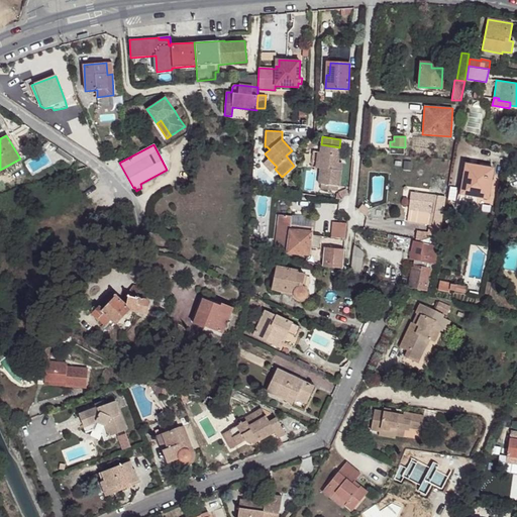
[(339,147),(321,144),(318,168),(320,169),(319,183),(321,184),(320,189),(337,191),(338,186),(339,186),(341,171),(337,170),(338,163),(339,147)]
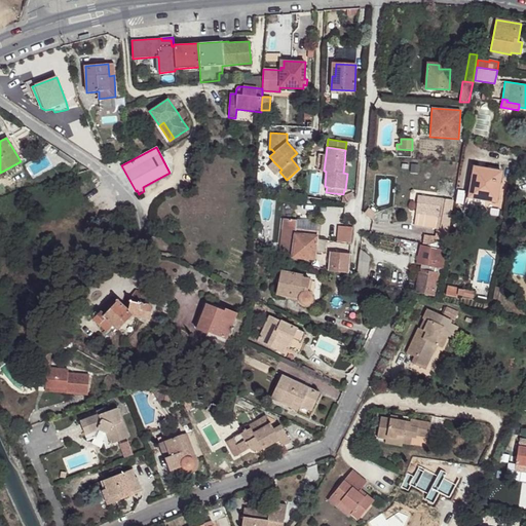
[(279,172),(282,170),(273,161),(268,166),(275,175),(279,172)]
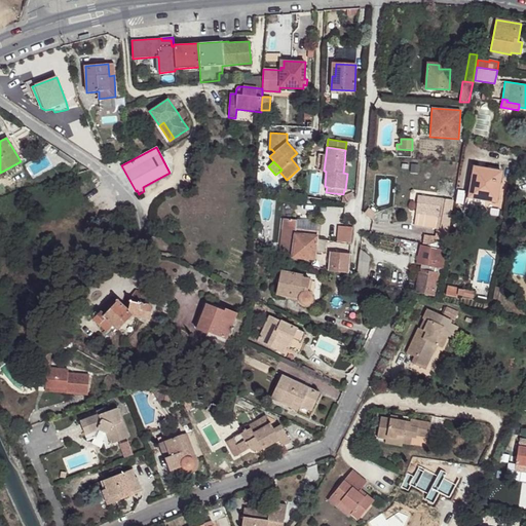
[(501,172),(474,166),(466,209),(485,212),(487,200),(496,201),(501,172)]
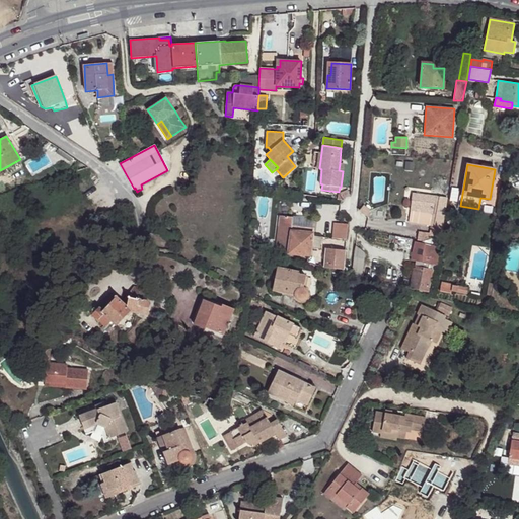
[(450,200),(457,202),(459,189),(452,188),(450,200)]
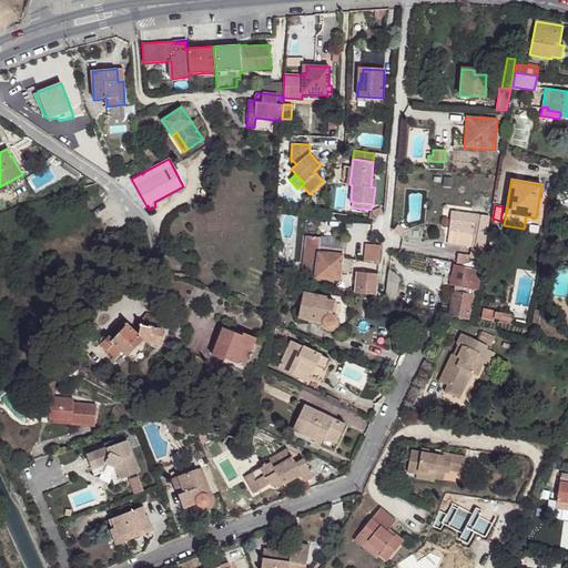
[(372,220),(383,214),(381,208),(372,212),(373,213),(369,213),(368,219),(372,220)]
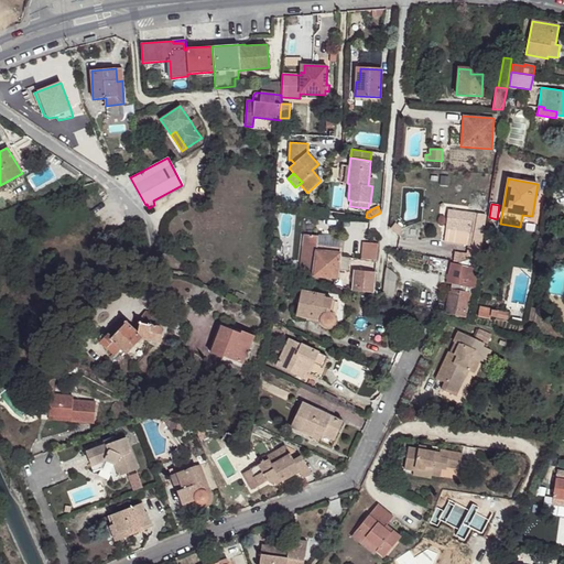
[(468,246),(481,248),(486,215),(448,209),(446,229),(444,242),(468,246)]
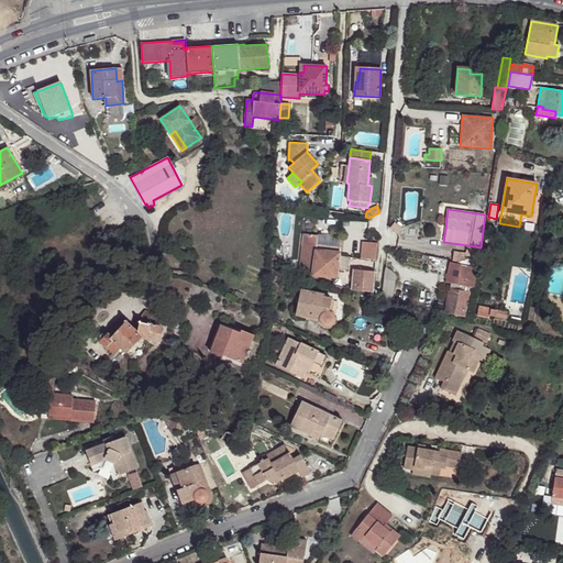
[(400,231),(393,224),(389,228),(400,236),(400,231)]
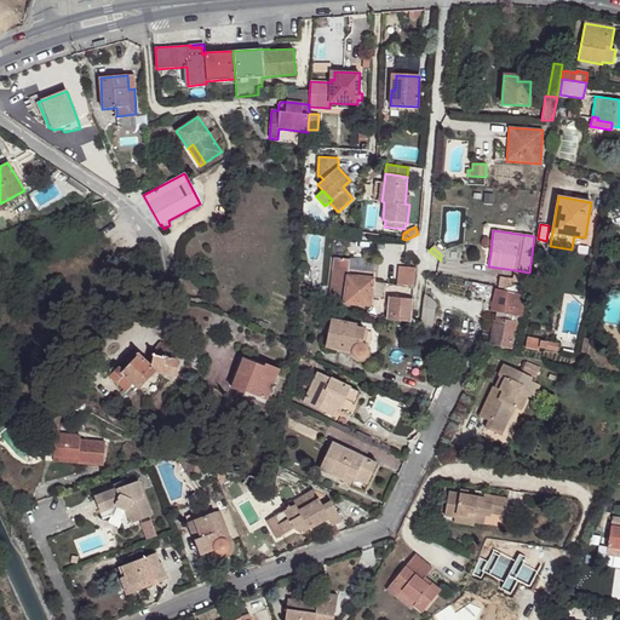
[(344,303),(371,306),(372,296),(373,282),(374,279),(373,279),(374,273),(349,270),(350,259),(334,258),(329,299),(344,300),(344,303)]
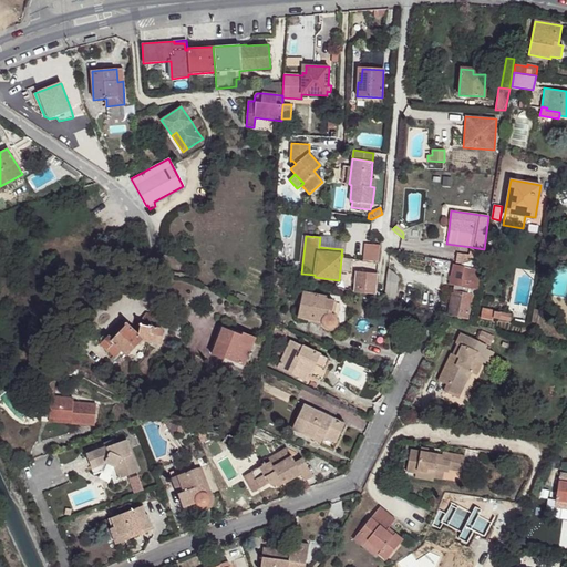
[(364,244),(363,260),(378,261),(379,246),(364,244)]
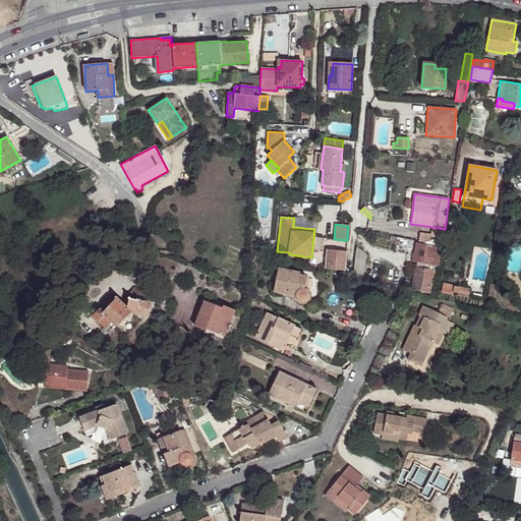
[(431,234),(420,233),(419,241),(423,242),(424,242),(435,239),(444,240),(446,229),(445,229),(432,227),(431,234)]
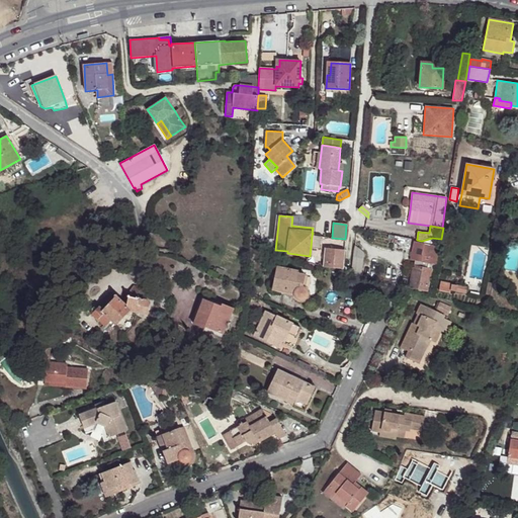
[(321,237),(312,236),(311,247),(320,248),(321,237)]
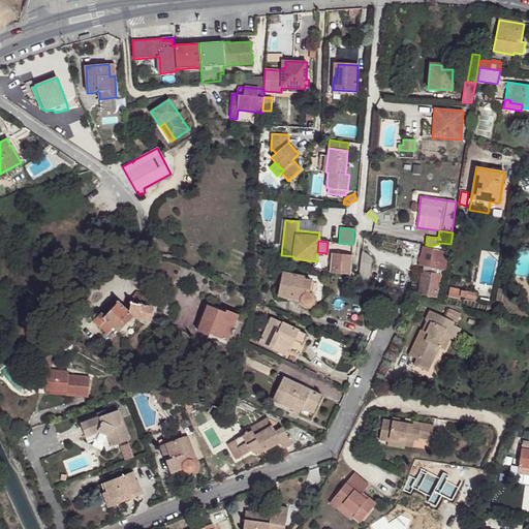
[(430,248),(423,247),(418,266),(424,267),(423,271),(422,271),(417,293),(436,298),(441,275),(440,275),(441,270),(446,271),(450,244),(441,243),(431,246),(430,246),(430,248)]
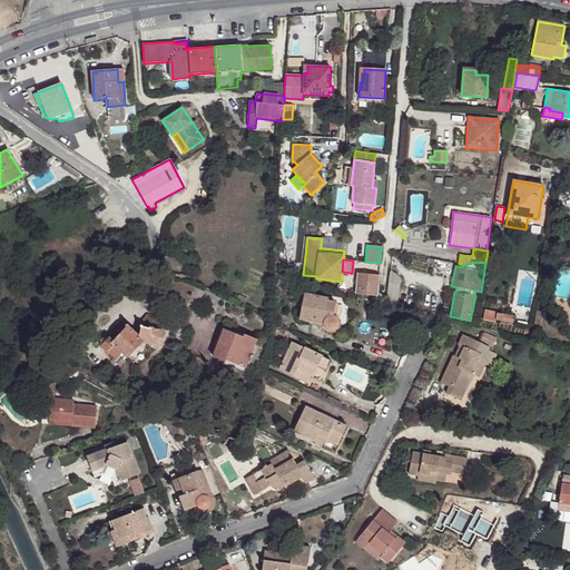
[(397,275),(391,269),(386,298),(399,301),(401,278),(397,275)]
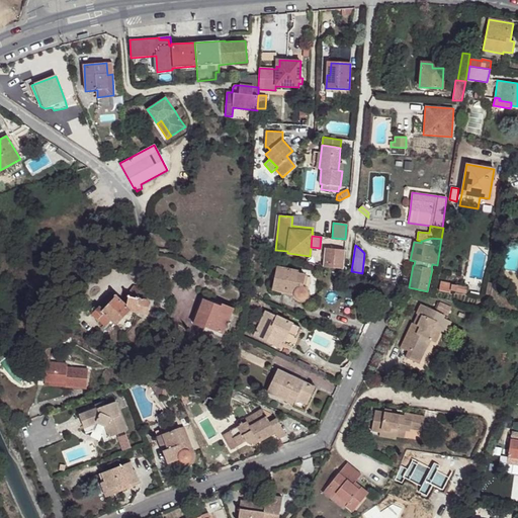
[(324,266),(343,268),(345,250),(326,248),(324,266)]
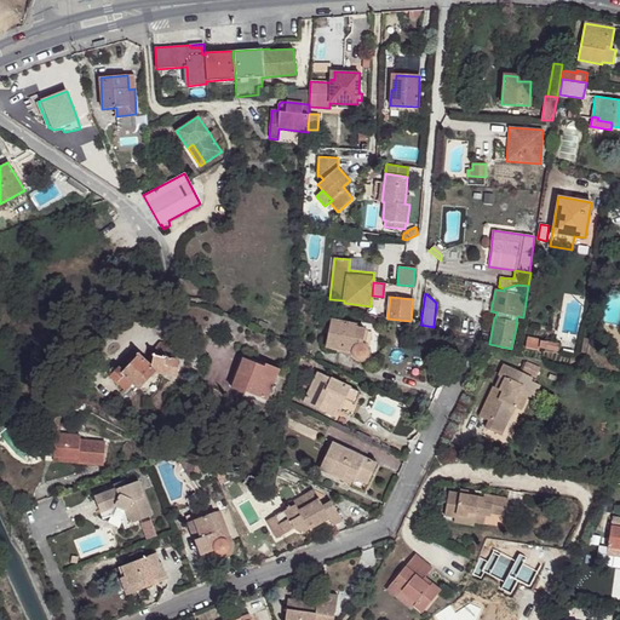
[(356,328),(357,325),(331,320),(326,346),(352,352),(354,356),(357,359),(362,360),(365,359),(366,357),(368,354),(368,350),(367,348),(366,346),(363,344),(366,329),(356,328)]
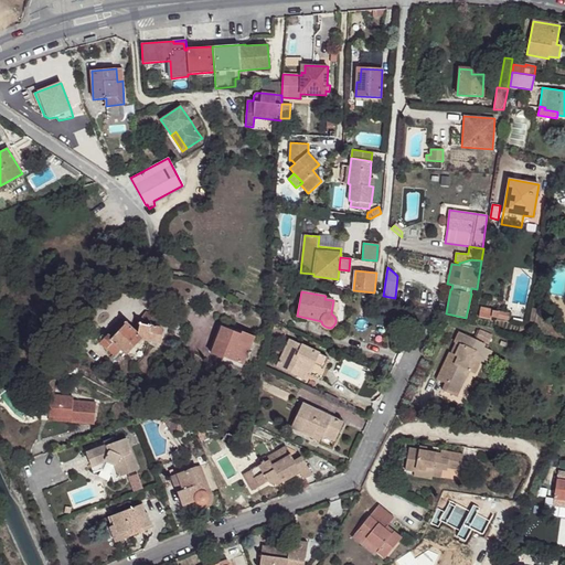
[(245,296),(236,292),(234,298),(243,301),(245,296)]
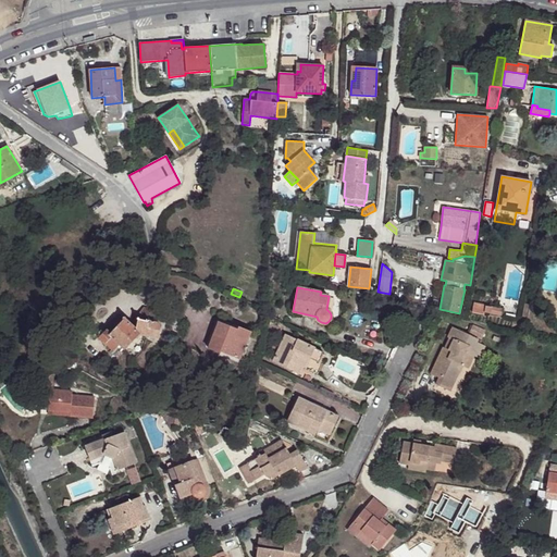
[(485,306),(474,304),(472,312),(484,314),(484,312),(502,316),(503,309),(492,307),(485,306)]
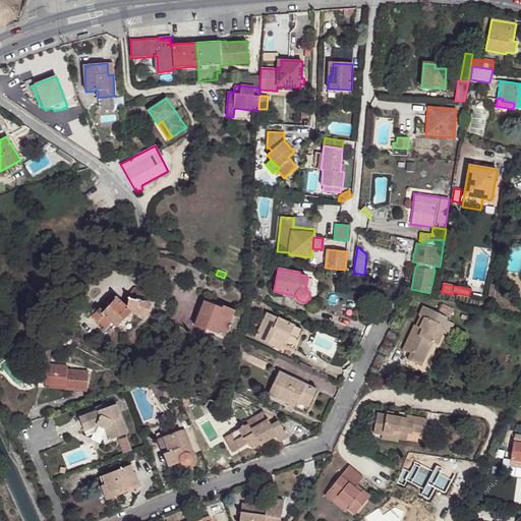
[(117,328),(130,312),(148,315),(149,302),(136,299),(138,286),(131,285),(122,302),(116,297),(102,312),(98,309),(91,316),(96,322),(97,321),(106,329),(112,323),(117,328)]
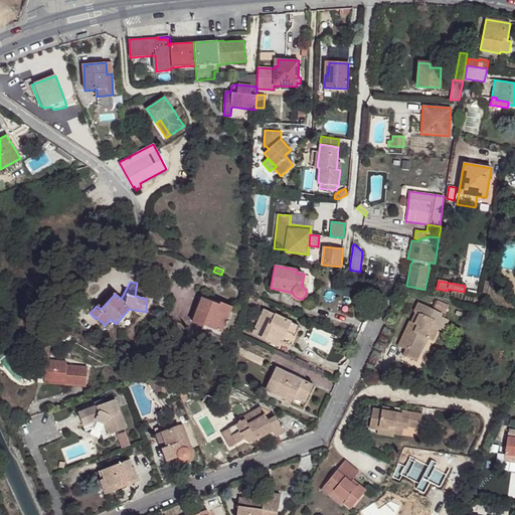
[(97,306),(101,309),(115,294),(111,290),(97,305),(97,306)]
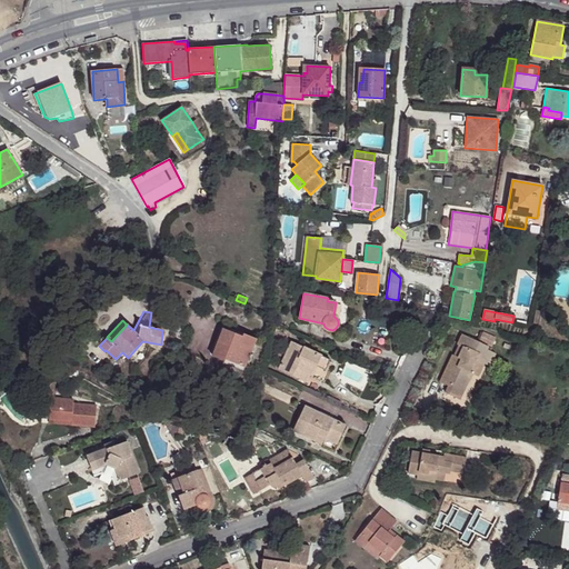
[(245,367),(256,339),(243,335),(242,337),(223,329),(212,356),(225,360),(225,359),(245,367)]
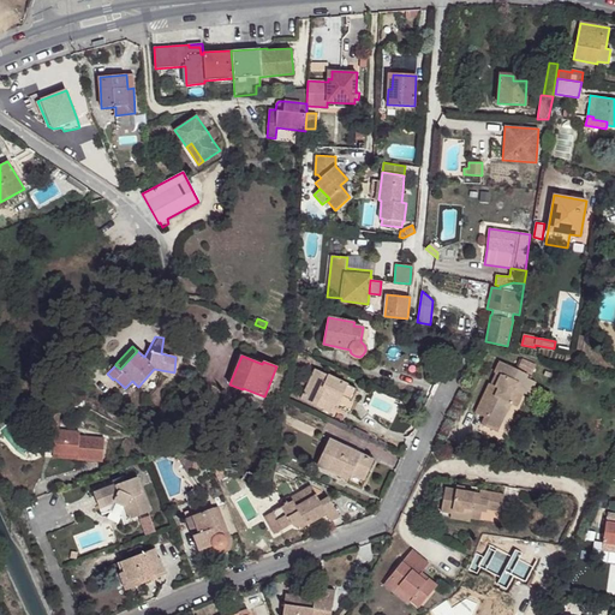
[(533,364),(521,359),(518,368),(530,374),(533,364)]
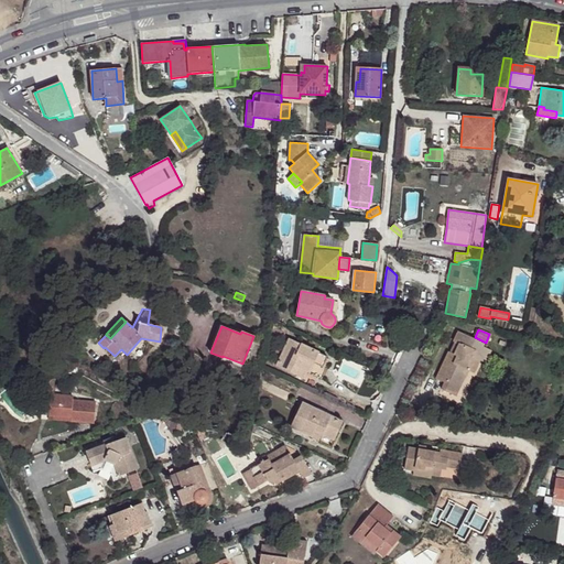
[(448,351),(436,379),(445,383),(442,390),(456,397),(468,371),(466,370),(473,357),(480,360),(486,362),(491,350),(486,348),(483,346),(484,344),(458,332),(454,342),(459,344),(454,355),(448,351)]
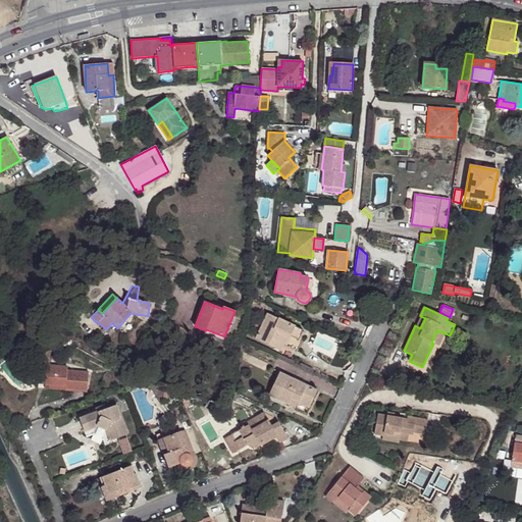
[(256,338),(281,351),(284,344),(294,349),(298,340),(291,335),(295,326),(267,313),(262,325),(260,328),(256,338)]
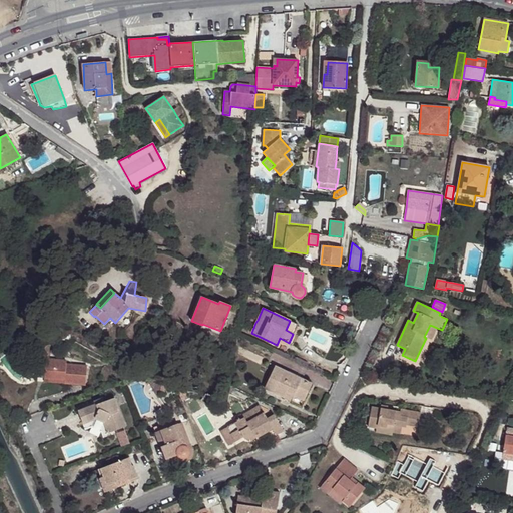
[(408,320),(413,323),(418,313),(413,311),(408,320)]
